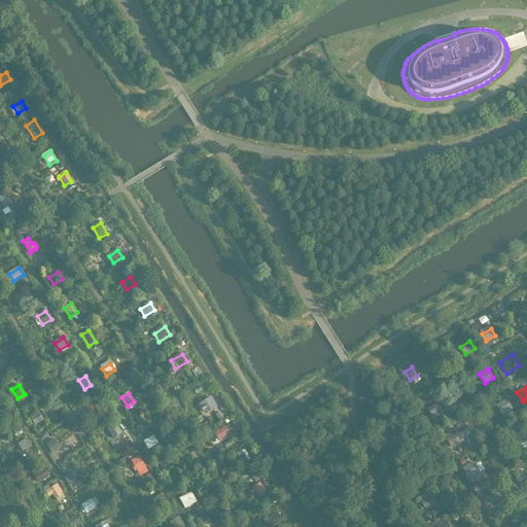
[(217,407),(211,397),(199,403),(204,414),(217,407)]
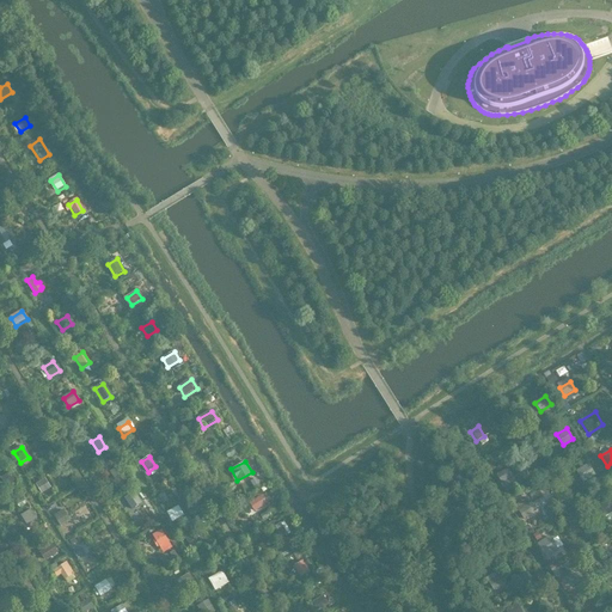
[(594,475),(588,466),(577,472),(583,481),(594,475)]
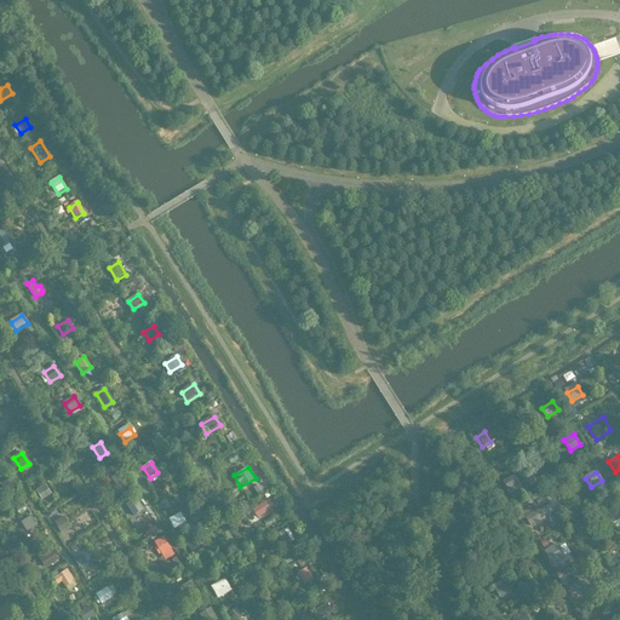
[(126,482),(121,474),(113,478),(118,487),(126,482)]
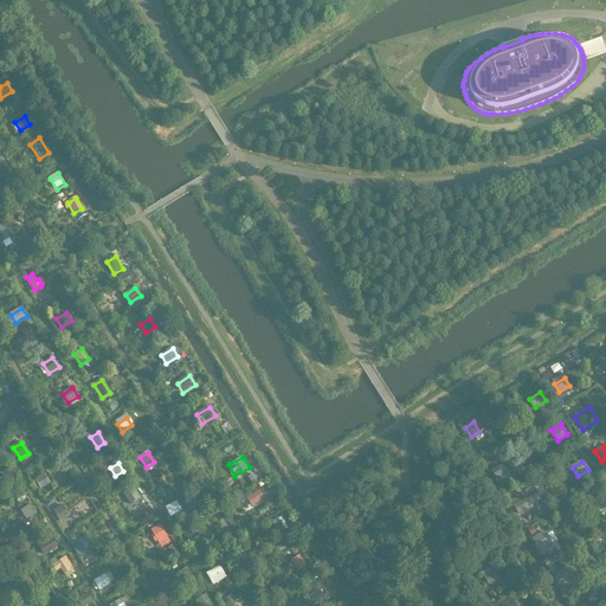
[(510,477),(502,464),(492,470),(500,483),(510,477)]
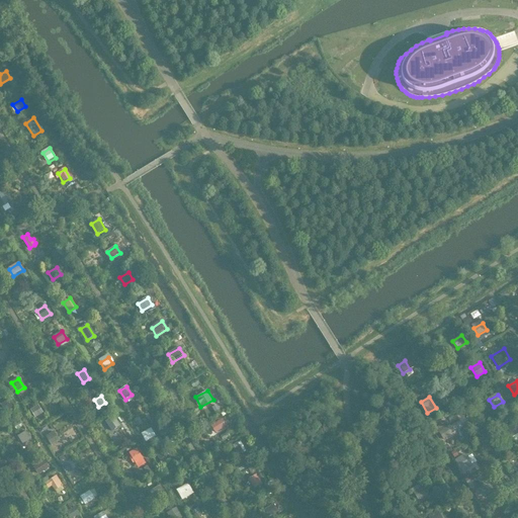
[(12,405),(8,398),(1,403),(5,410),(12,405)]
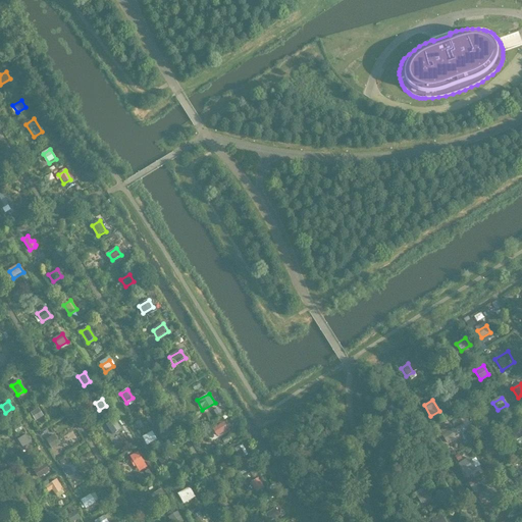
[(42,415),(38,409),(31,414),(35,420),(42,415)]
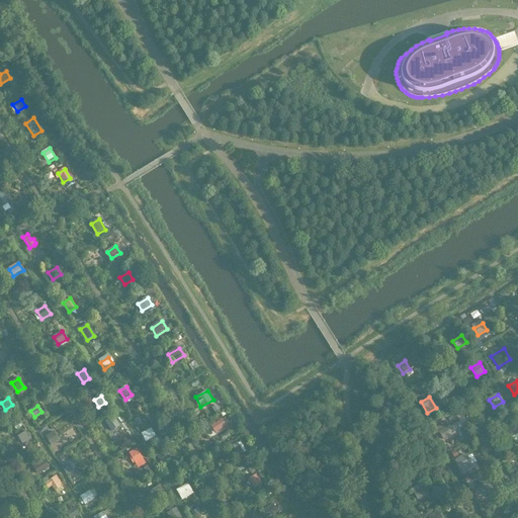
[(119,426),(114,418),(107,422),(112,430),(119,426)]
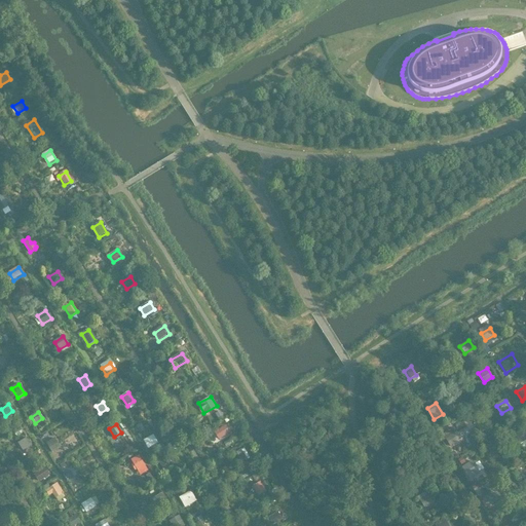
[(218,440),(229,433),(225,425),(214,433),(218,440)]
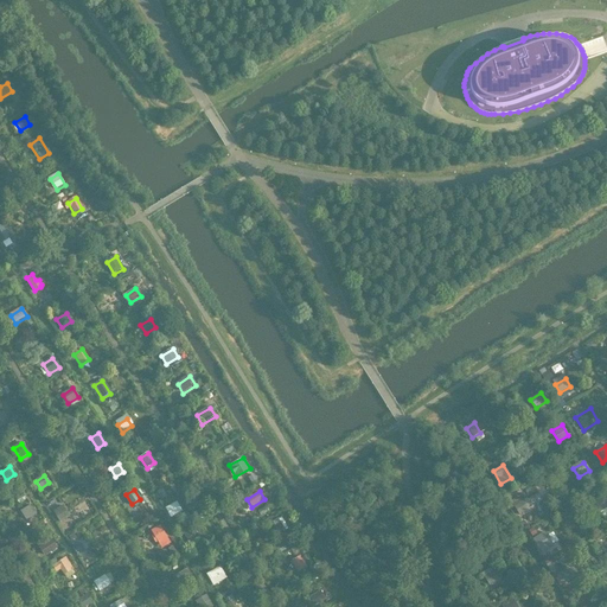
[(532,506),(524,493),(511,502),(519,515),(532,506)]
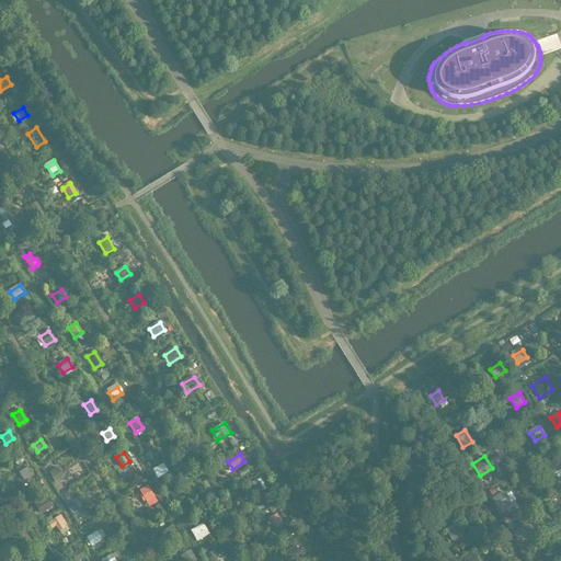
[(560,470),(560,459),(560,457),(549,464),(556,474),(560,470)]
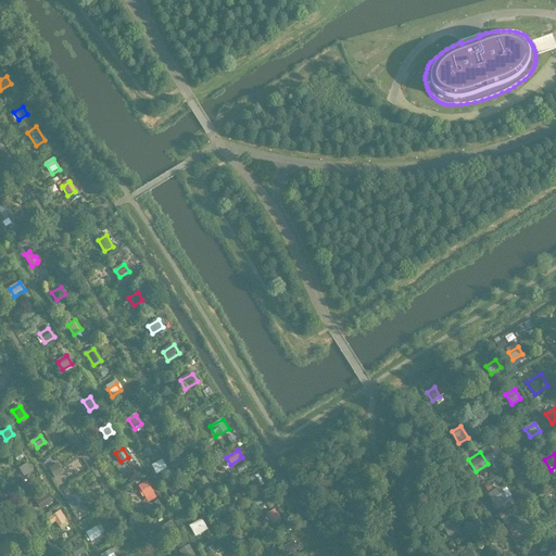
[(34,470),(28,463),(19,468),(24,476),(34,470)]
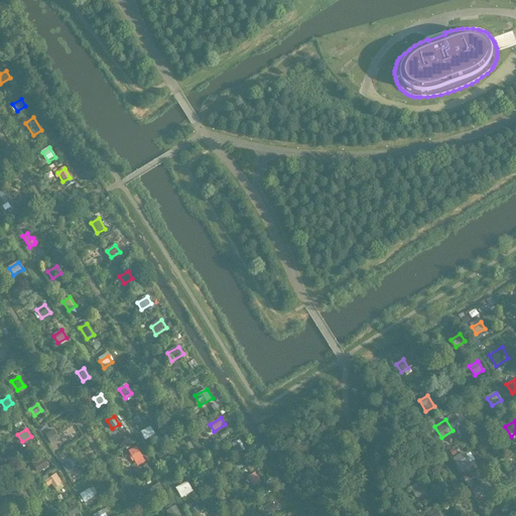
[(59,439),(53,429),(45,434),(50,443),(59,439)]
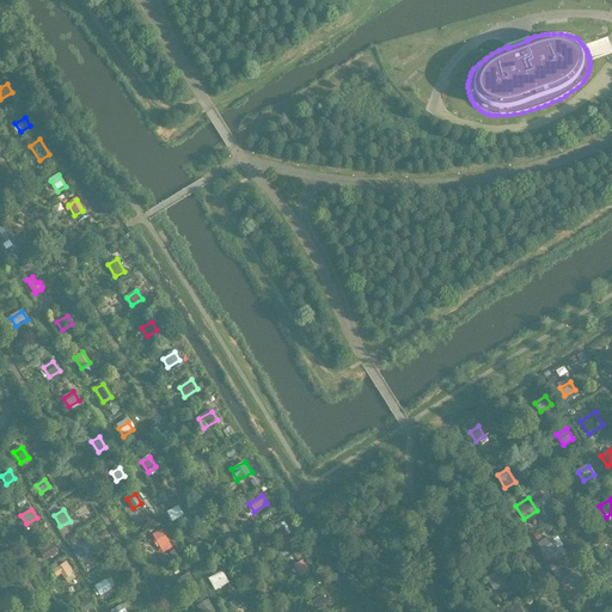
[(184,516),(179,509),(167,515),(173,524),(184,516)]
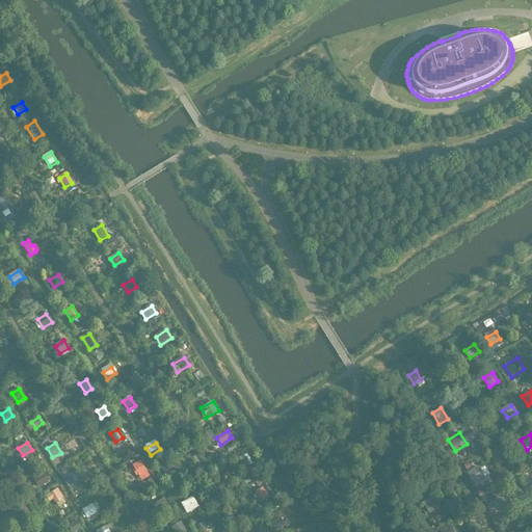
[(242,470),(249,464),(244,455),(236,459),(242,470)]
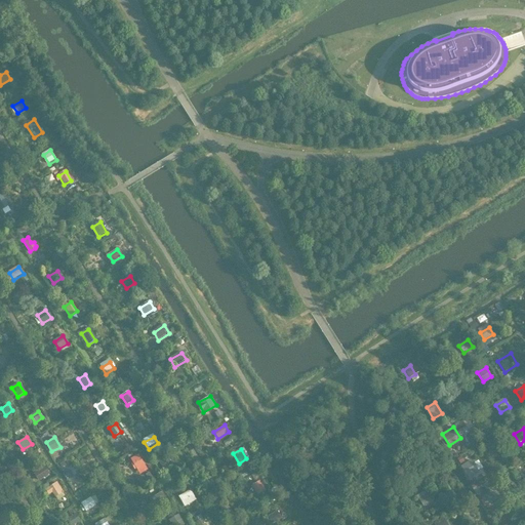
[(146,466),(138,453),(130,458),(137,471),(146,466)]
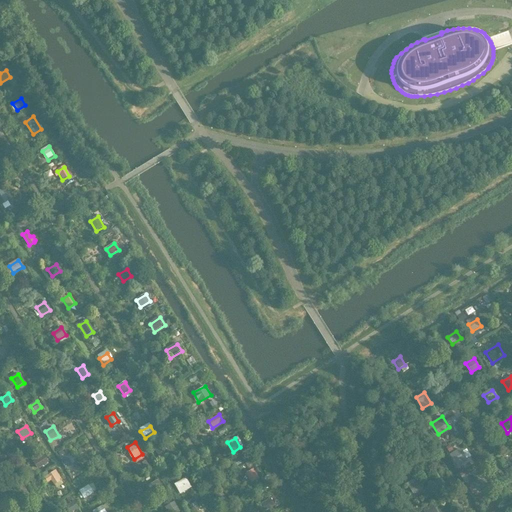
[(168,455),(163,448),(156,452),(161,459),(168,455)]
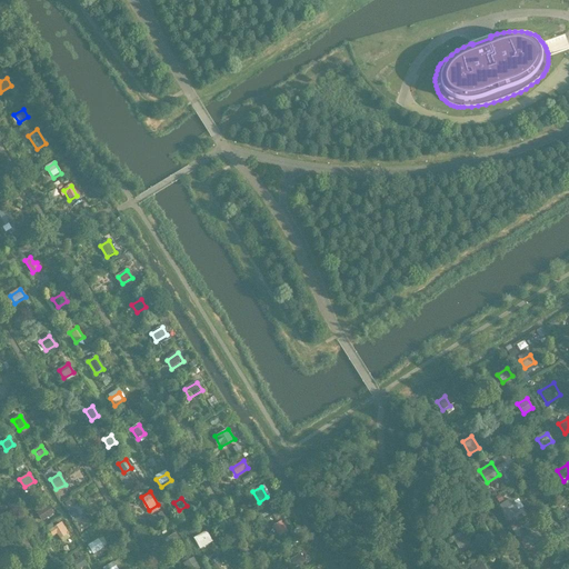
[(510,499),(500,505),(508,518),(521,509),(517,501),(513,503),(510,499)]
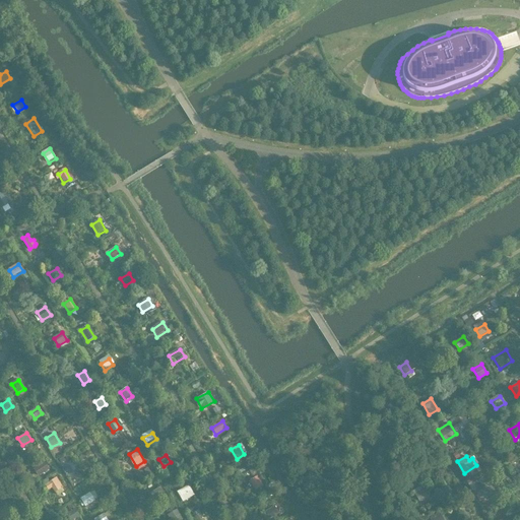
[(49,469),(45,462),(35,468),(39,475),(49,469)]
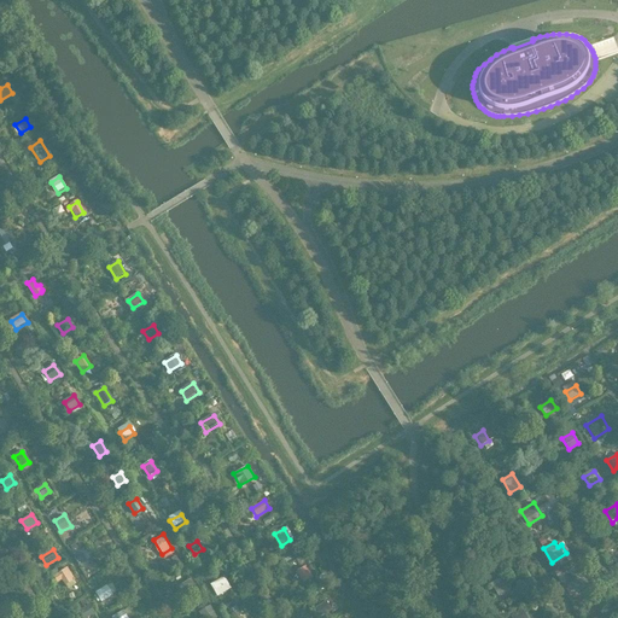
[(75,558),(80,566),(88,560),(82,552),(75,558)]
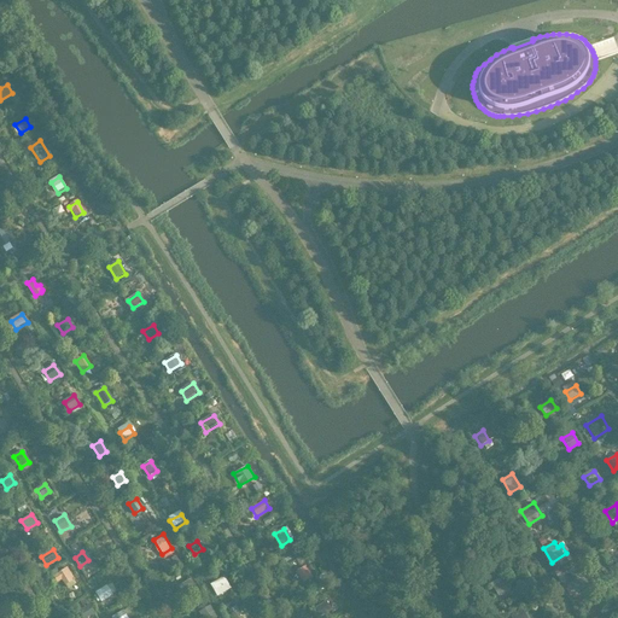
[(313,577),(305,566),(297,571),(303,582),(313,577)]
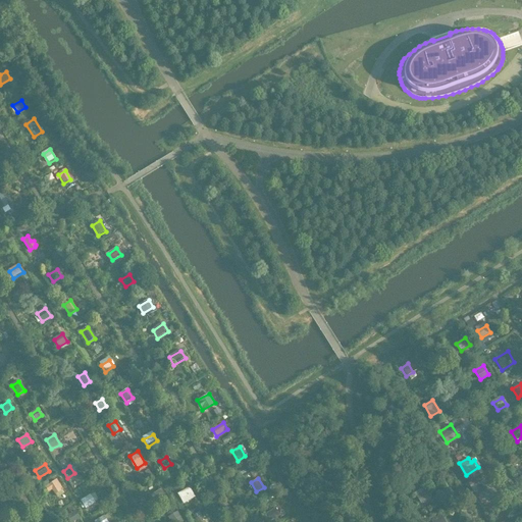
[(62,489),(56,479),(45,486),(48,491),(52,489),(55,494),(62,489)]
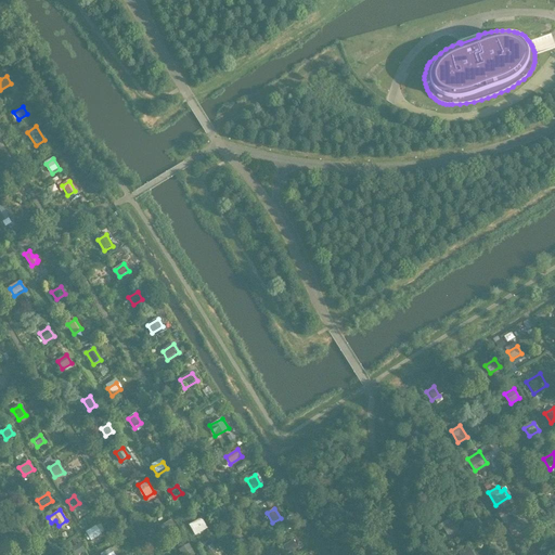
[(204,527),(199,519),(190,525),(194,532),(204,527)]
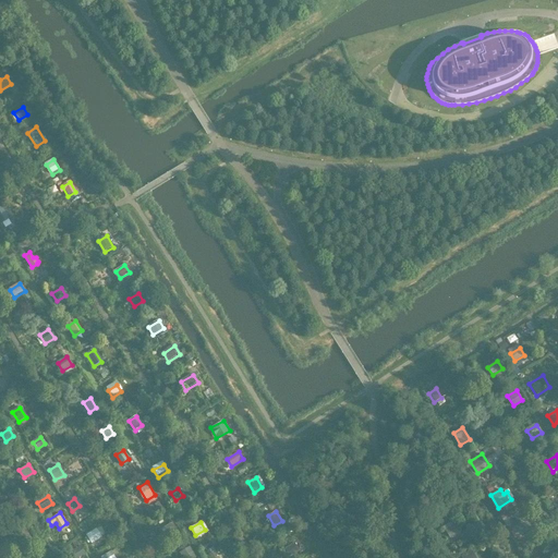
[(461,531),(457,523),(446,530),(450,538),(461,531)]
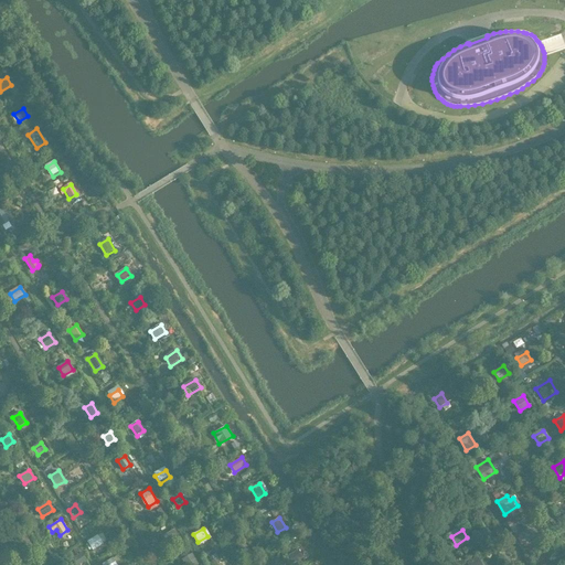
[(534,539),(536,537),(531,530),(520,536),(525,547),(535,541),(534,539)]
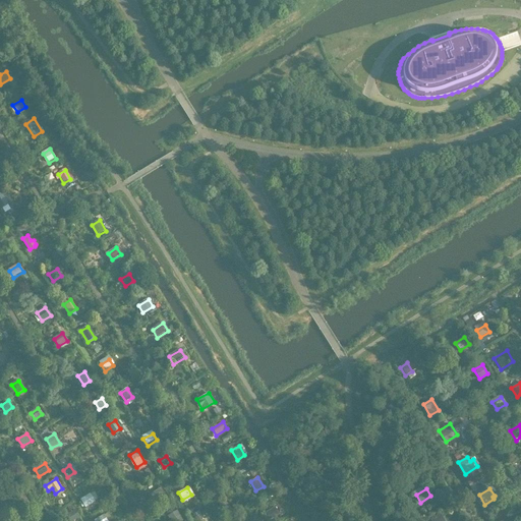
[(164,497),(160,489),(151,495),(156,502),(164,497)]
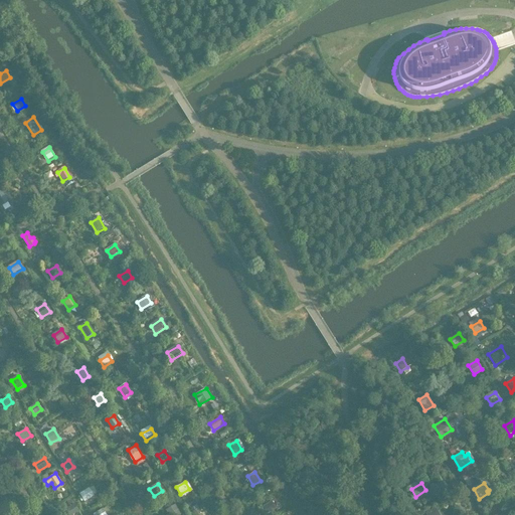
[(80,494),(84,501),(94,496),(89,489),(80,494)]
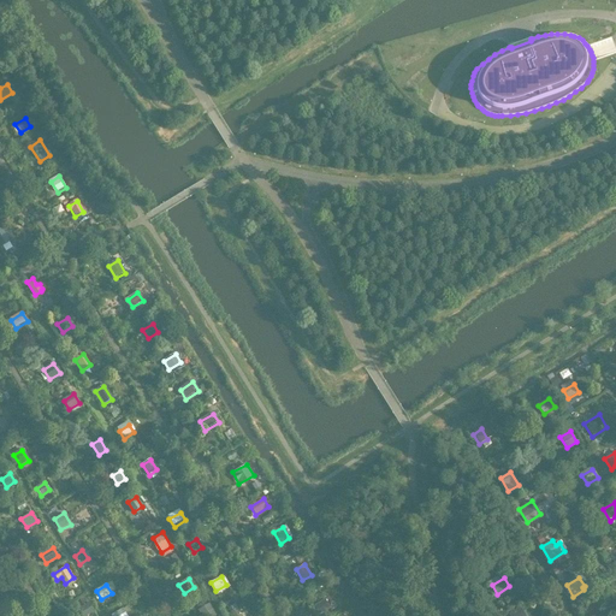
[(331,609),(325,599),(314,606),(320,615),(331,609)]
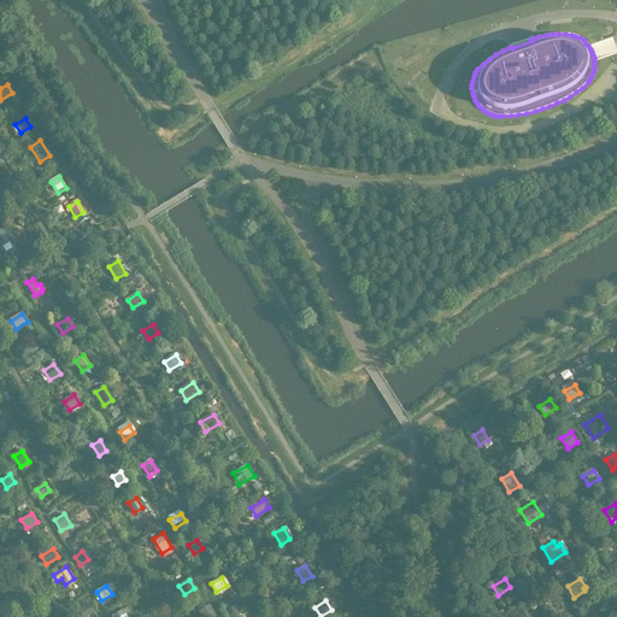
[(86,616),(94,612),(89,604),(80,611),(82,616),(86,616)]
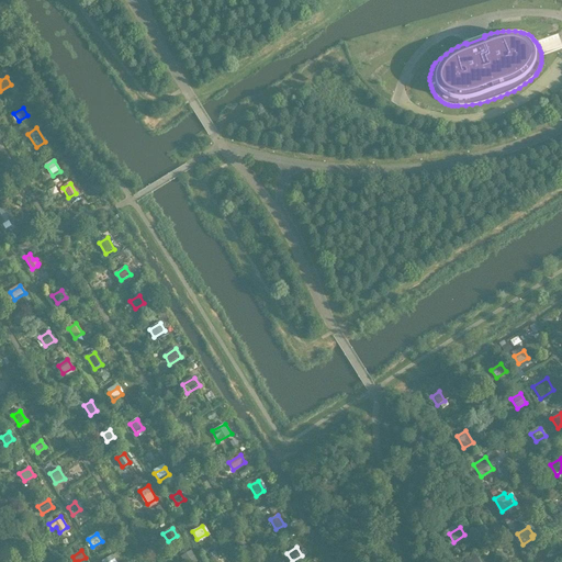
[(194,561),(195,561),(190,551),(182,557),(184,561),(194,561)]
